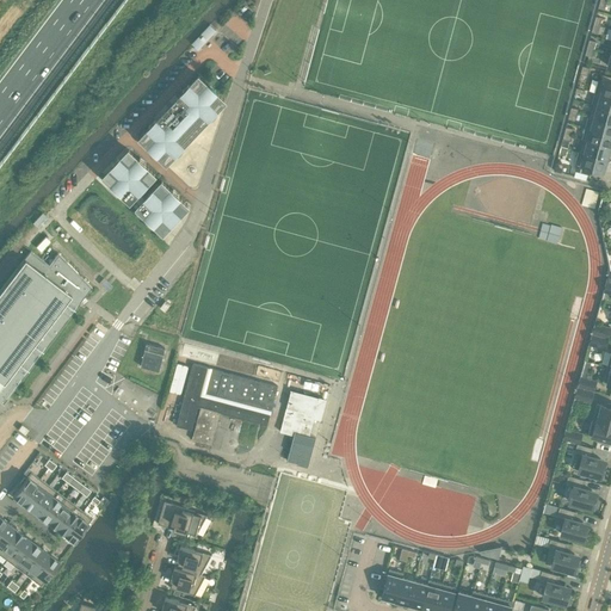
[(587,75),(590,67),(582,65),(580,73),(587,75)]
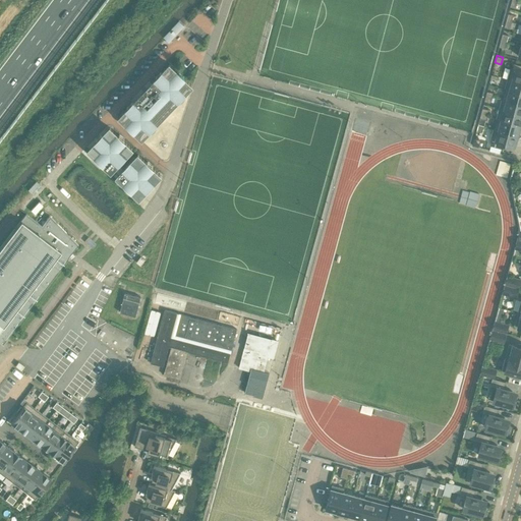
[(520,64),(514,63),(512,68),(510,68),(507,78),(520,81),(520,64)]
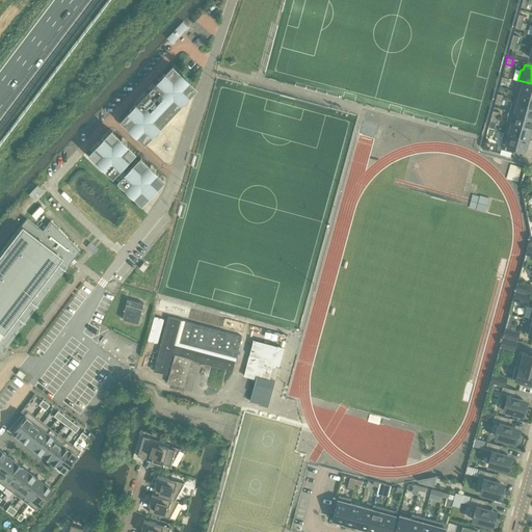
[(182,74),(174,65),(165,74),(164,73),(159,78),(160,79),(135,105),(134,104),(130,109),(131,110),(123,118),(131,127),(130,128),(135,133),(136,132),(145,140),(154,132),(155,133),(159,128),(158,127),(166,117),(165,116),(167,115),(168,116),(169,115),(170,115),(170,114),(171,114),(171,113),(171,112),(173,111),(171,110),(174,108),(175,109),(183,101),(184,102),(188,97),(187,96),(195,86),(187,78),(188,77),(183,73),(182,74)]
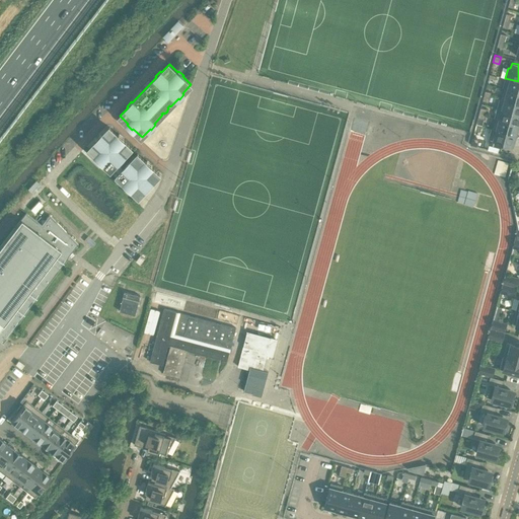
[(518,92),(518,81),(505,78),(503,88),(518,92)]
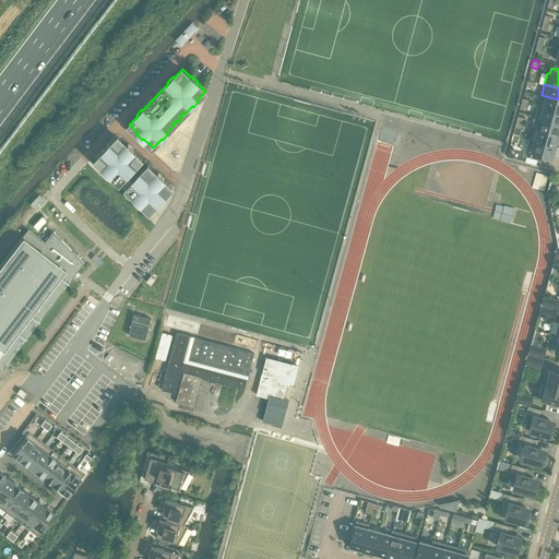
[(558,111),(558,99),(542,95),(538,106),(558,111)]
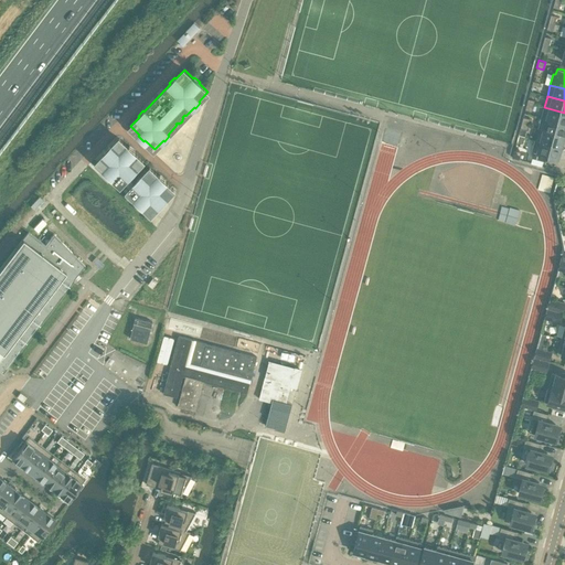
[(532,112),(534,104),(526,102),(525,109),(532,112)]
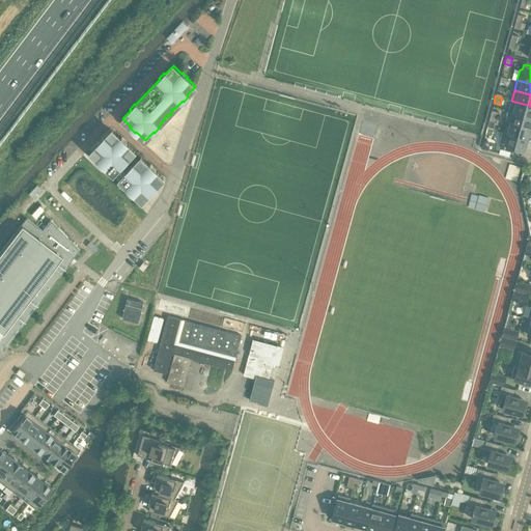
[(530,116),(530,106),(511,101),(508,111),(530,116)]
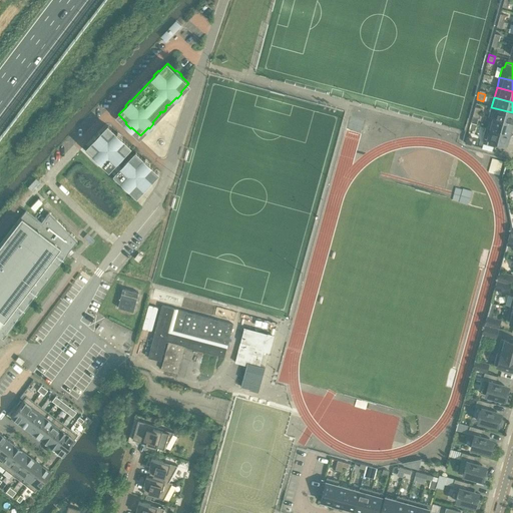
[(479,114),(481,107),(475,106),(473,112),(479,114)]
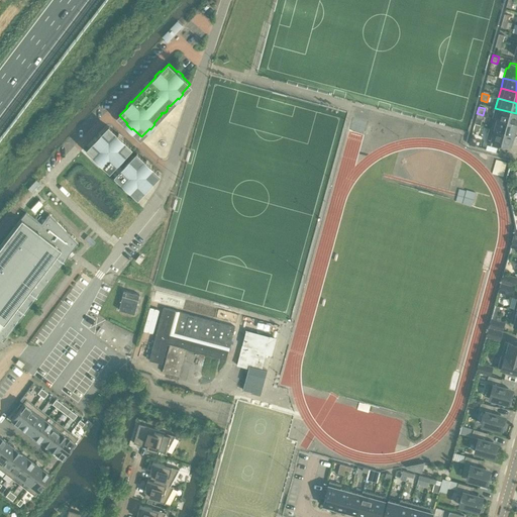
[(516,124),(516,121),(516,113),(495,108),(493,117),(516,124)]
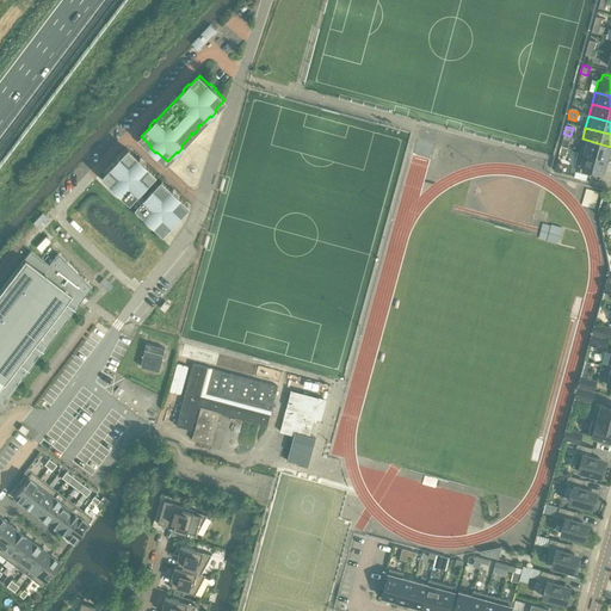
[(608,159),(610,147),(582,139),(579,150),(608,159)]
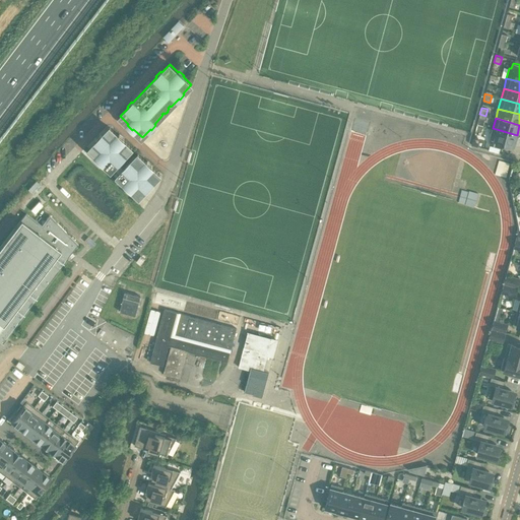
[(118,135),(110,127),(102,135),(101,134),(95,139),(96,140),(88,149),(96,157),(96,158),(102,163),(103,161),(111,171),(132,148),(123,140),(124,139),(119,134),(118,135)]
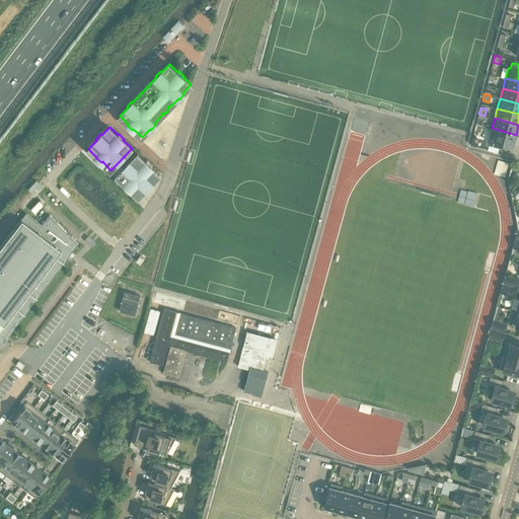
[(513,145),(516,135),(492,128),(489,138),(491,139),(489,145),(501,148),(502,142),(513,145)]
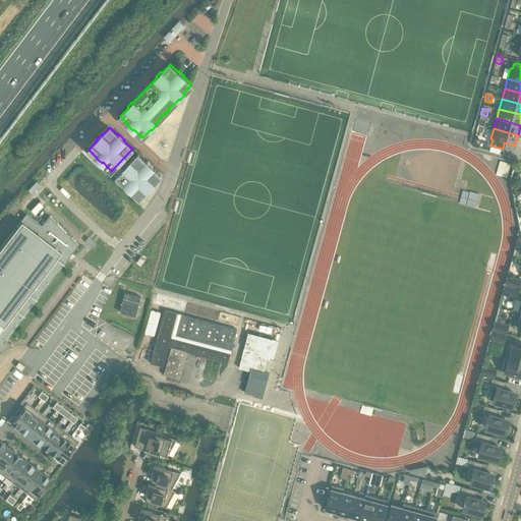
[(478,147),(480,139),(474,138),(472,145),(478,147)]
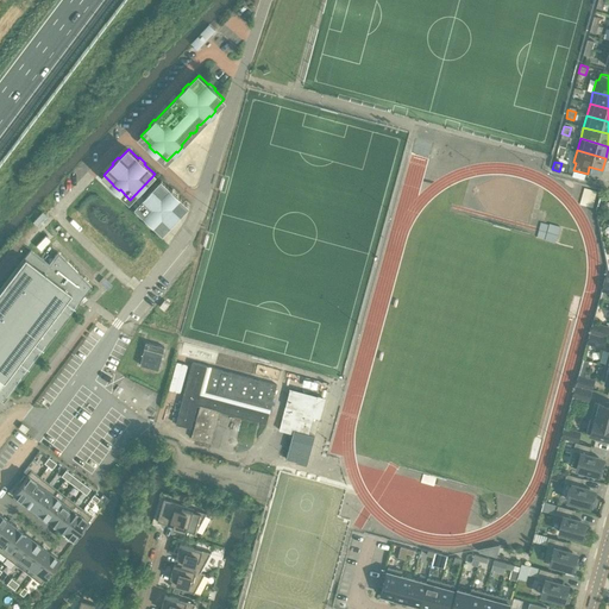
[(171,189),(162,180),(137,206),(146,215),(145,217),(151,223),(152,221),(163,231),(173,220),(174,221),(179,215),(179,214),(187,205),(177,195),(179,194),(173,188),(171,189)]
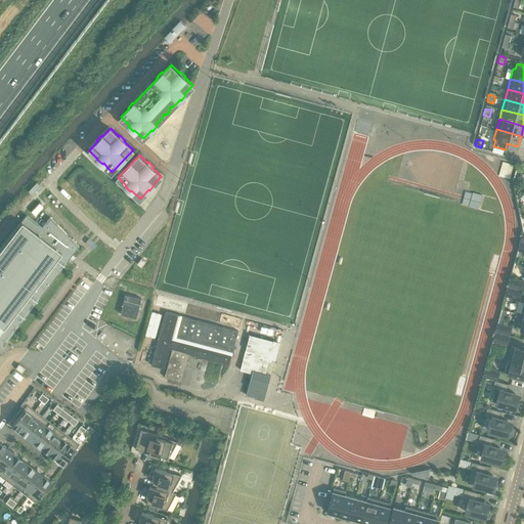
[(39,203),(31,211),(35,215),(43,207),(39,203)]
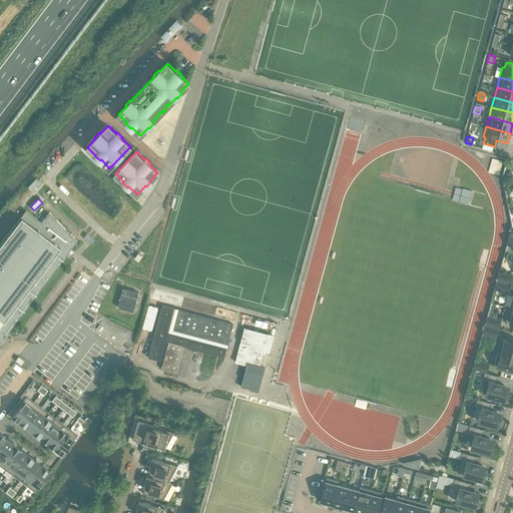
[(40,221),(34,217),(25,210),(0,242),(0,337),(2,339),(67,253),(76,240),(48,211),(40,221)]
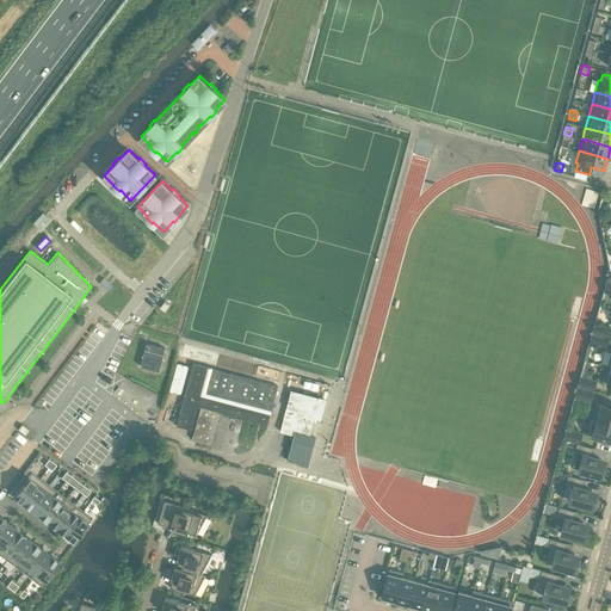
[(103,278),(98,283),(106,290),(107,290),(111,285),(109,283),(106,281),(103,278)]
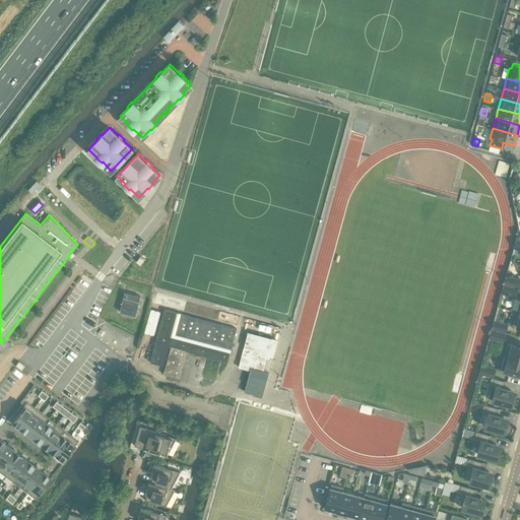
[(140,264),(144,259),(140,256),(136,261),(140,264)]
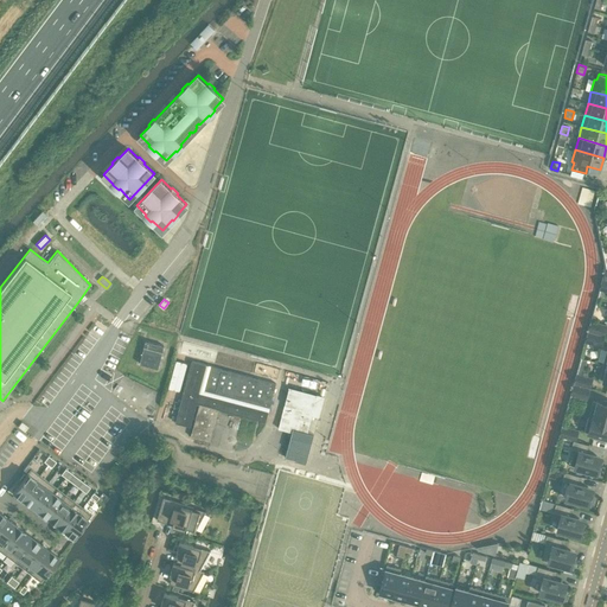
[(605,336),(606,326),(606,325),(592,321),(588,331),(605,336)]
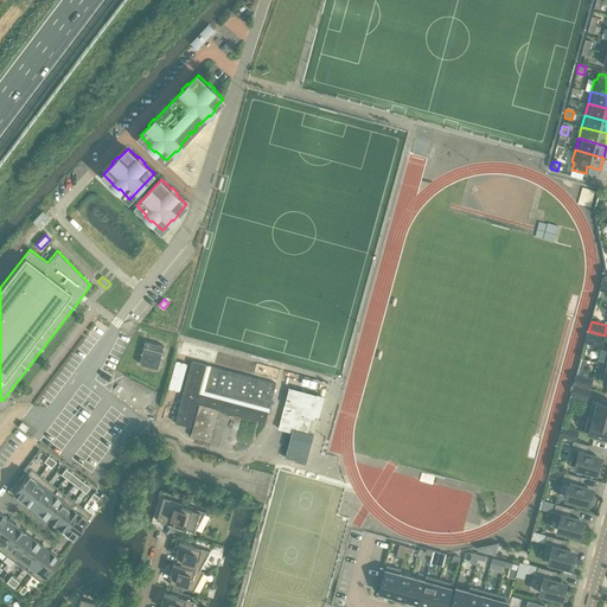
[(601,346),(605,336),(588,331),(586,342),(601,346)]
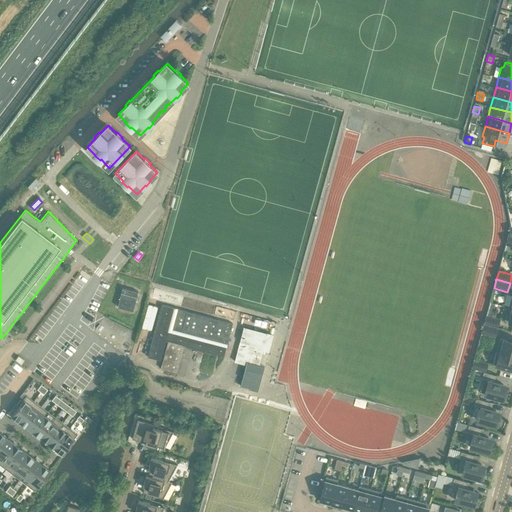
[(133,310),(138,291),(123,287),(118,306),(133,310)]
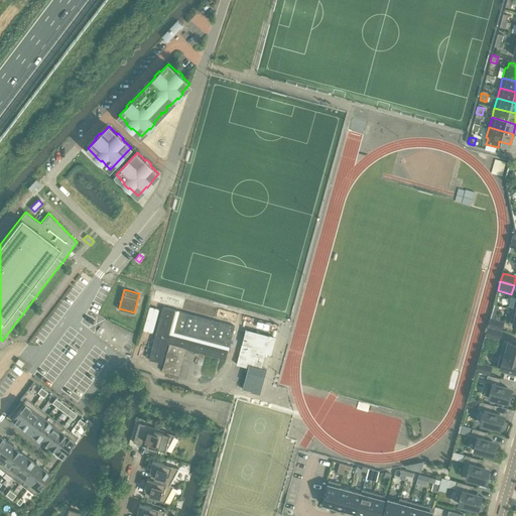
[(153,306),(147,329),(153,330),(158,308),(153,306)]
